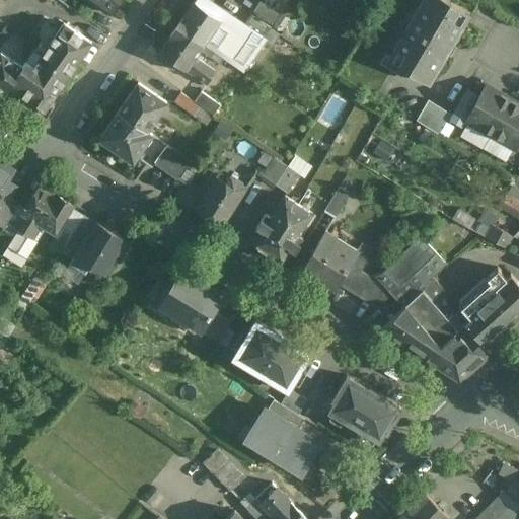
[(120,0),(87,0),(109,15),(120,0)]
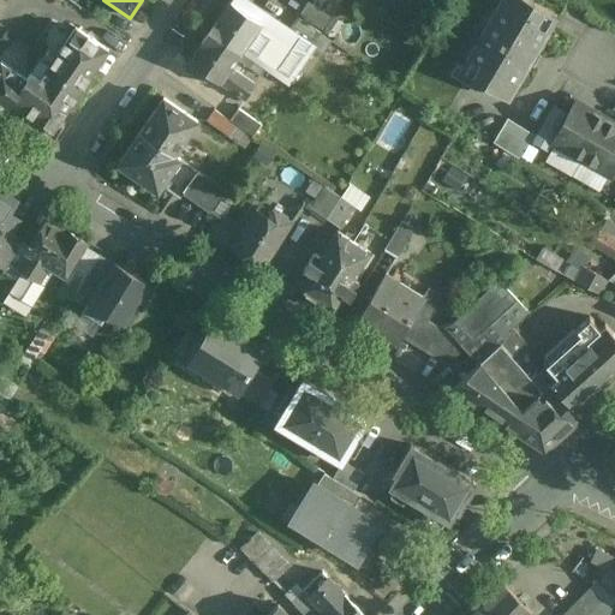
[(527,0),(503,0),(461,71),(507,99),(556,17),(527,0)]
